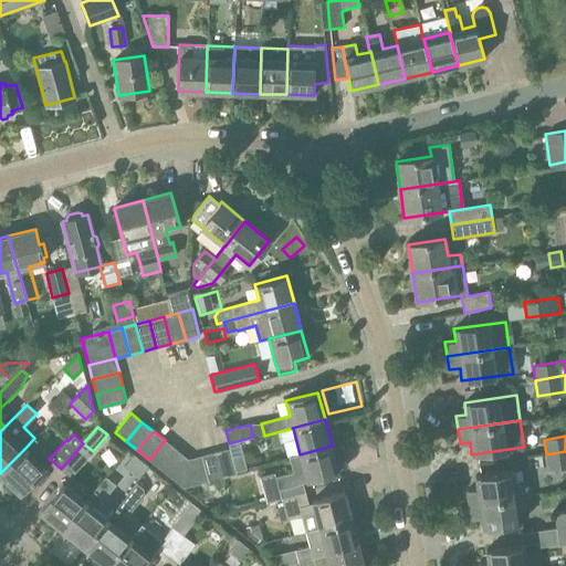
[(25,448),(0,473),(0,474),(20,494),(45,468),(44,467),(51,460),(49,459),(52,456),(34,438),(25,448)]
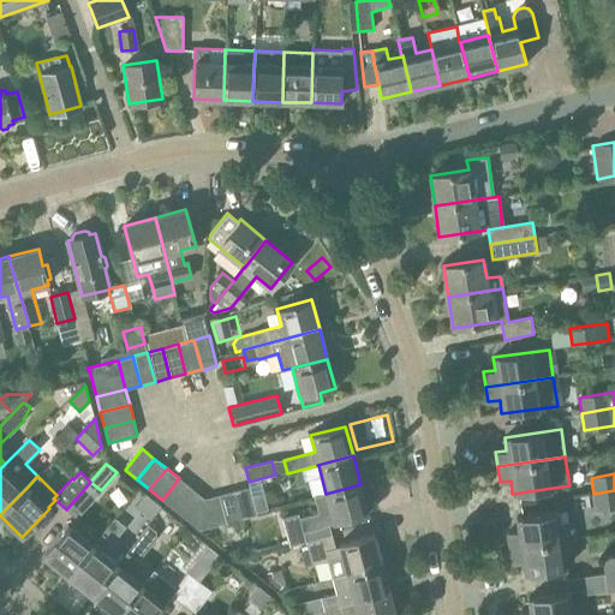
[(179,478),(162,500),(174,509),(191,489),(179,478)]
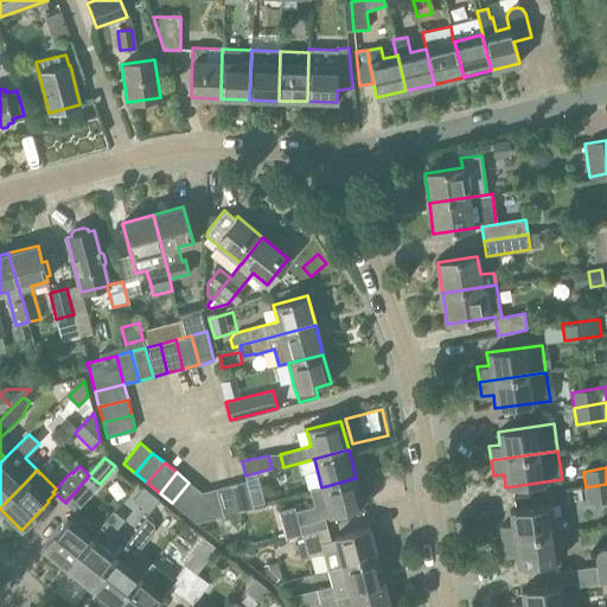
[(89,475),(65,503),(75,512),(93,492),(100,484),(89,475)]
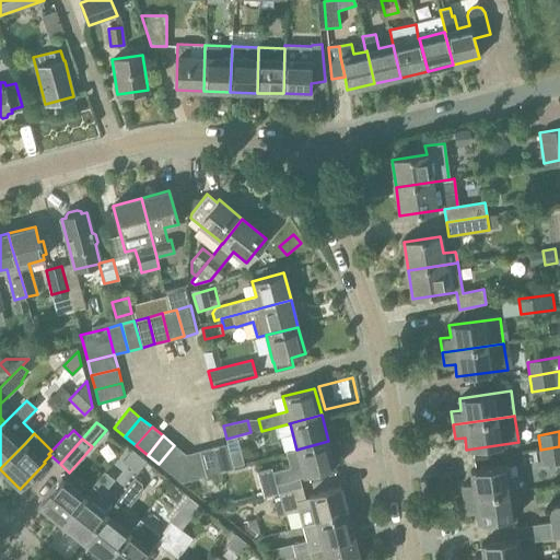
[(271,467),(257,470),(265,498),(279,493),(302,487),(300,478),(336,468),(328,441),(296,450),(286,452),(289,466),(272,470),(271,467)]
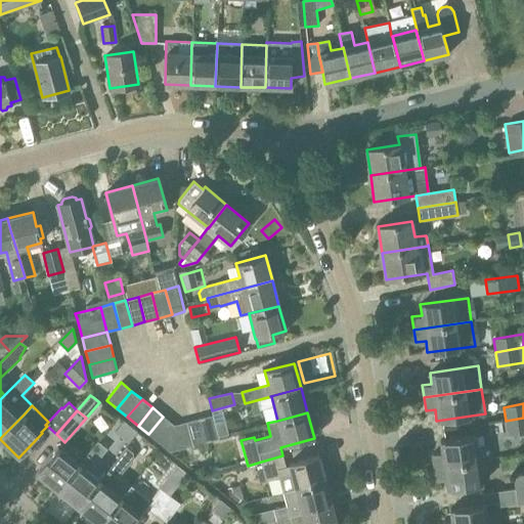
[(213,415),(200,419),(206,442),(219,438),(218,436),(215,423),(213,415)]
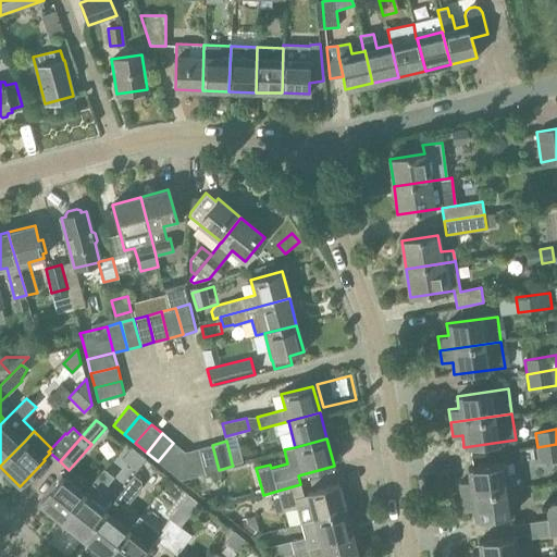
[(185,452),(173,443),(158,461),(181,480),(185,452)]
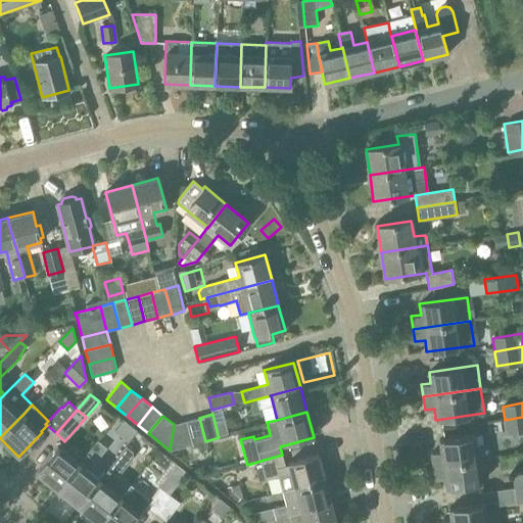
[(522,432),(522,417),(505,420),(507,434),(522,432)]
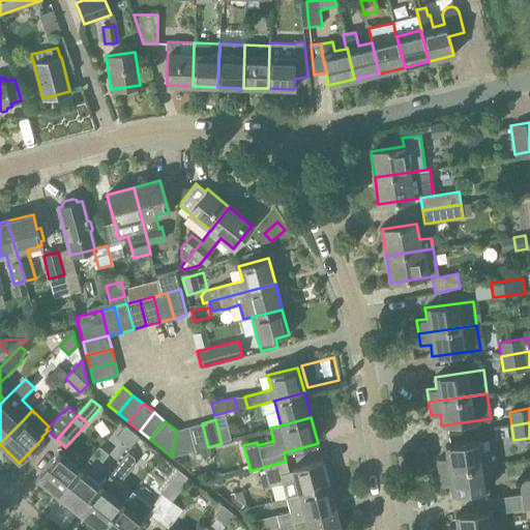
[(202,423),(188,427),(195,450),(208,447),(202,423)]
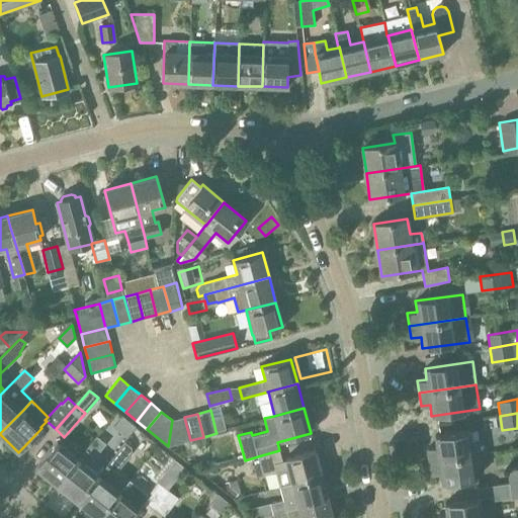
[(125,436),(134,427),(120,416),(113,425),(125,436)]
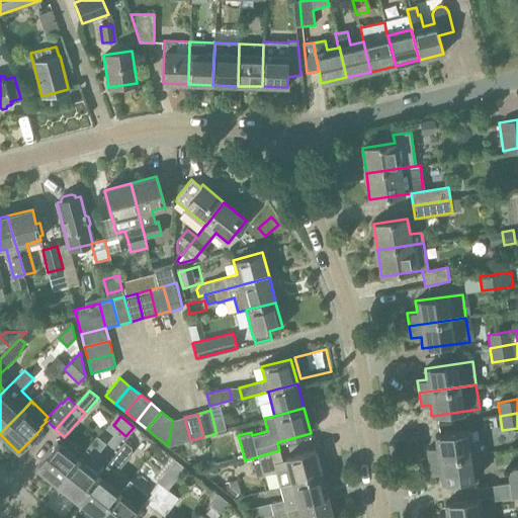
[(222,416),(212,418),(216,431),(226,429),(222,416)]
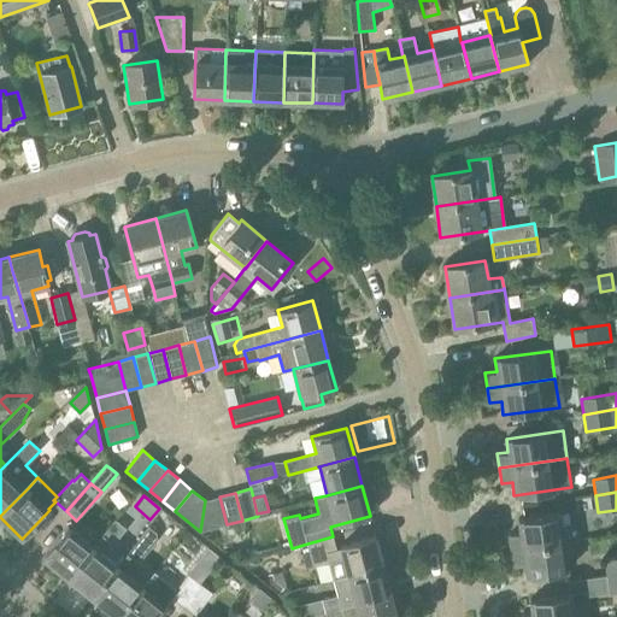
[(205,500),(200,532),(227,524),(219,497),(205,500)]
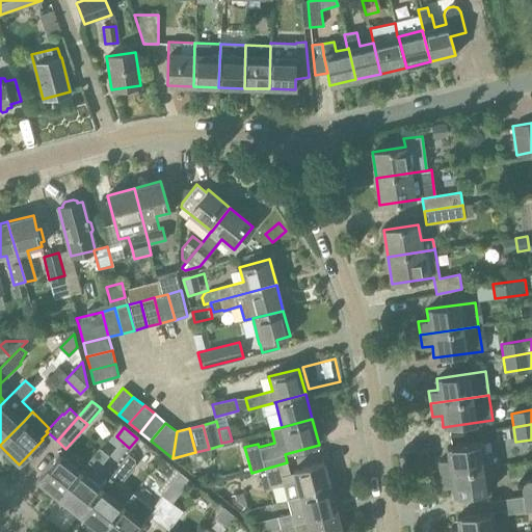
[(484,454),(482,443),(446,448),(448,459),(439,460),(441,474),(482,468),(499,466),(497,452),(484,454)]
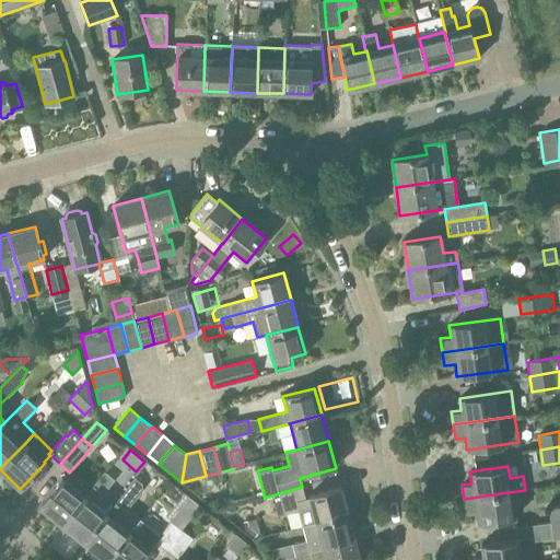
[(104,471),(84,496),(61,525),(83,543),(106,514),(94,504),(114,480),(104,471)]
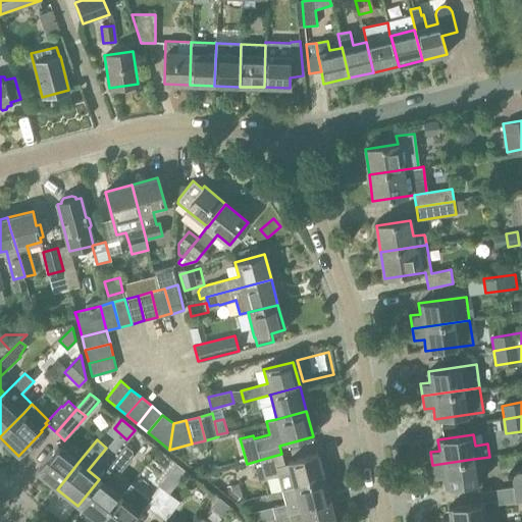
[(36,472),(57,489),(79,462),(57,445),(36,472)]
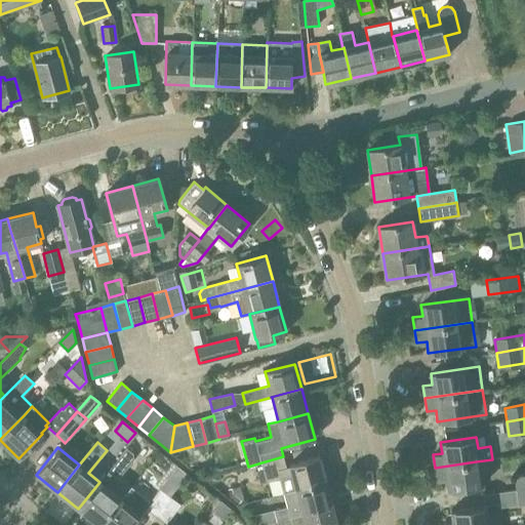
[(283,456),(261,462),(267,482),(280,478),(284,493),(326,482),(319,456),(289,465),(289,467),(286,468),(283,456)]
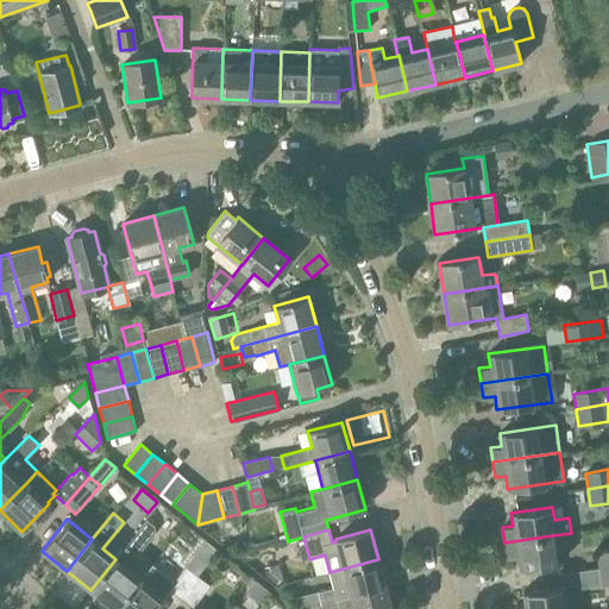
[(137,533),(115,559),(90,590),(113,608),(115,608),(140,578),(127,567),(148,541),(137,533)]
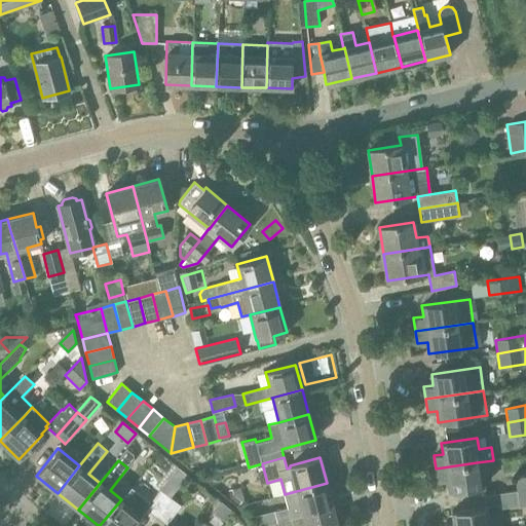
[(495,473),(493,460),(477,462),(436,468),(437,481),(447,480),(448,491),(484,486),(483,475),(495,473)]
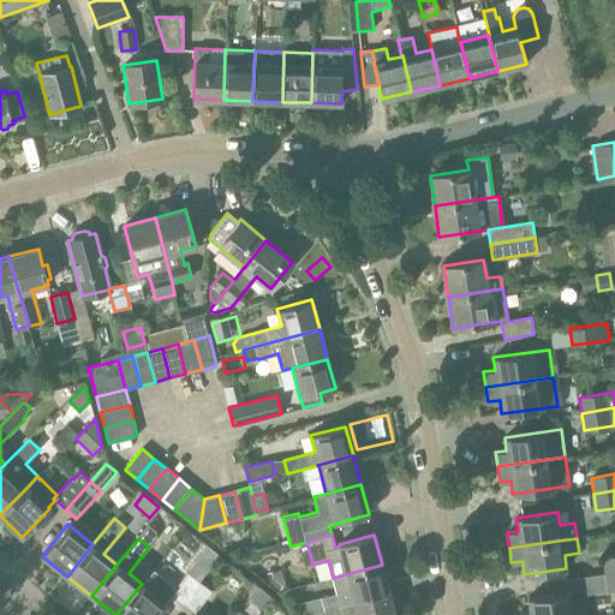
[(614,571),(614,556),(602,559),(604,573),(614,571)]
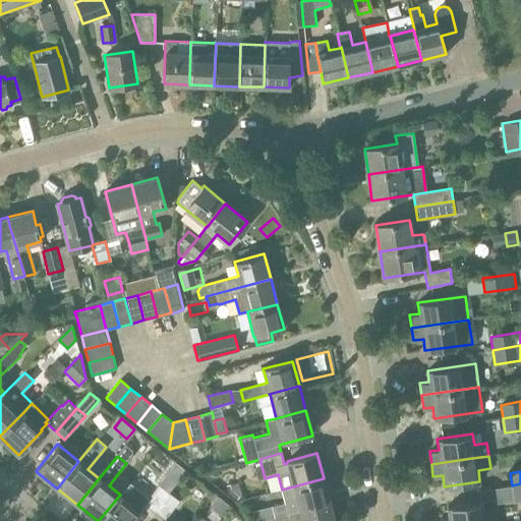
[(324,478),(282,489),(285,503),(286,503),(288,513),(288,514),(330,503),(324,478)]
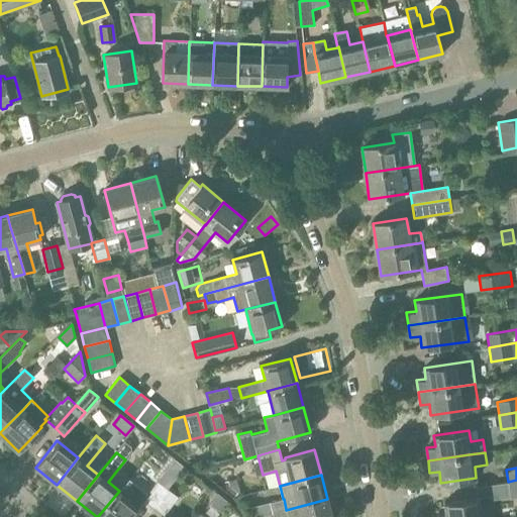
[(119,491),(98,516),(131,516),(139,507),(144,501),(149,495),(147,494),(129,479),(119,491)]
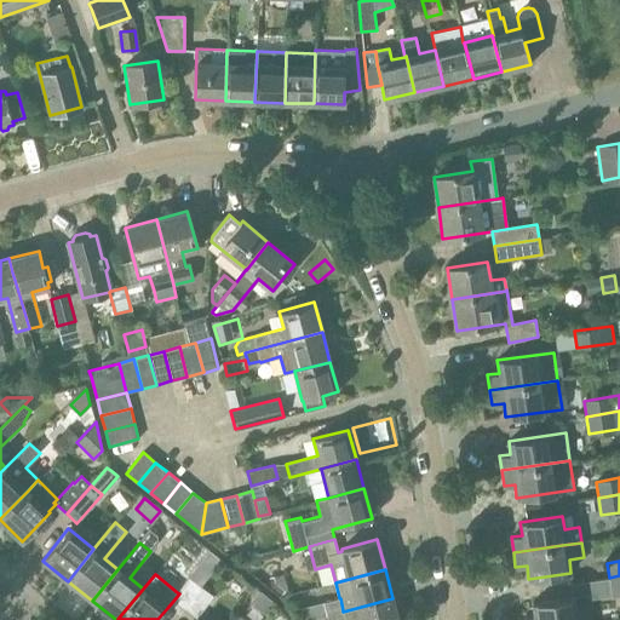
[(619,593),(619,575),(609,578),(612,596),(619,593)]
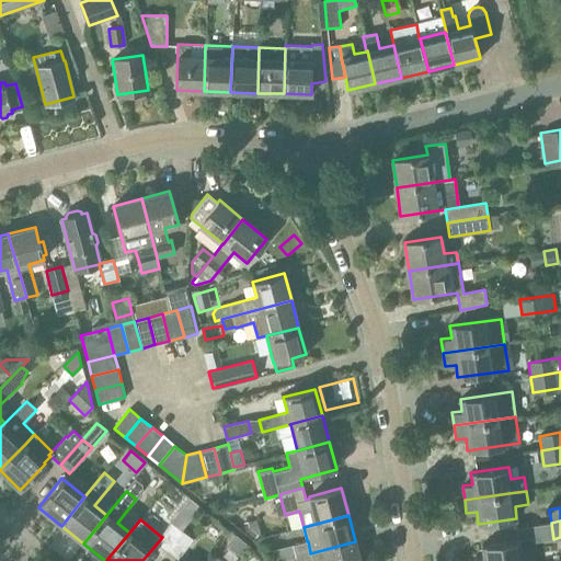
[(162,537),(157,544),(167,550),(182,530),(170,523),(160,536),(162,537)]
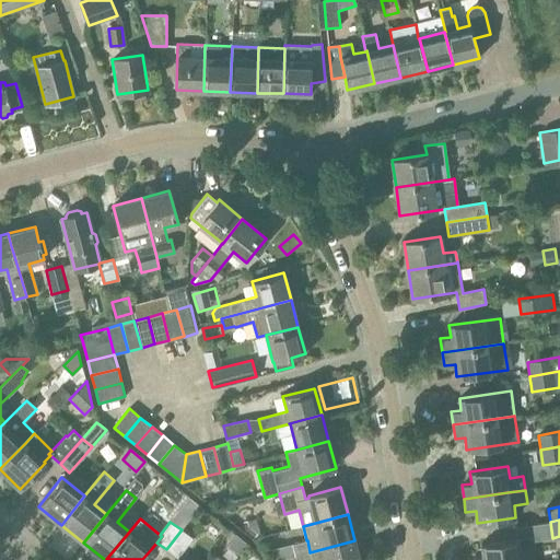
[(182,529),(166,549),(177,558),(193,538),(182,529)]
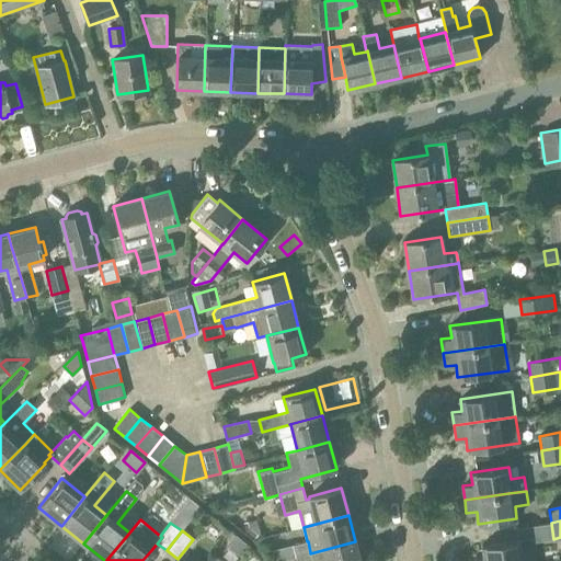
[(472,559),(472,560),(535,560),(534,550),(521,552),(519,540),(481,546),(483,557),(472,559)]
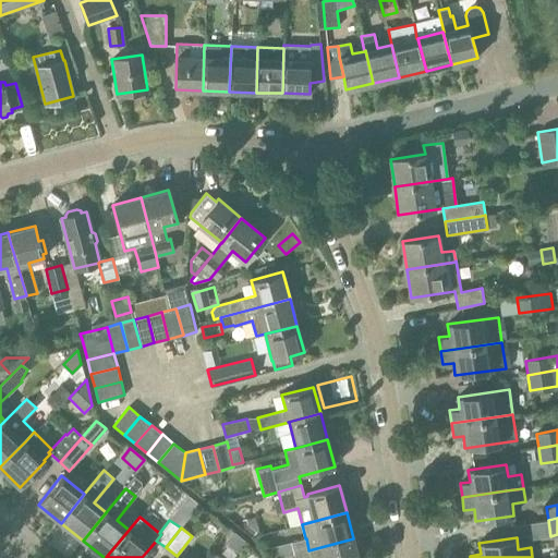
[(291,543),(294,554),(308,549),(306,538),(304,540),(291,543)]
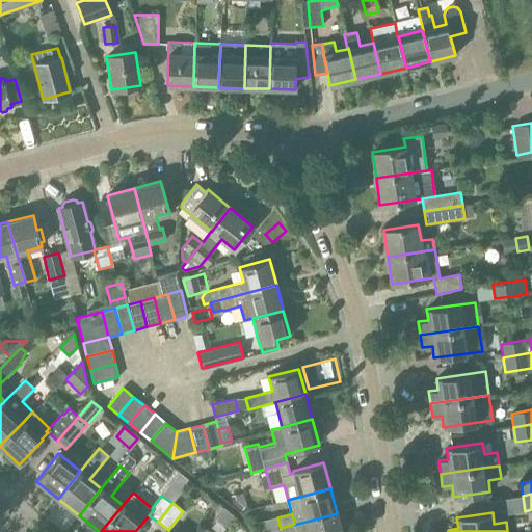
[(294,524),(281,528),(281,531),(341,531),(337,513),(294,525),(294,524)]
